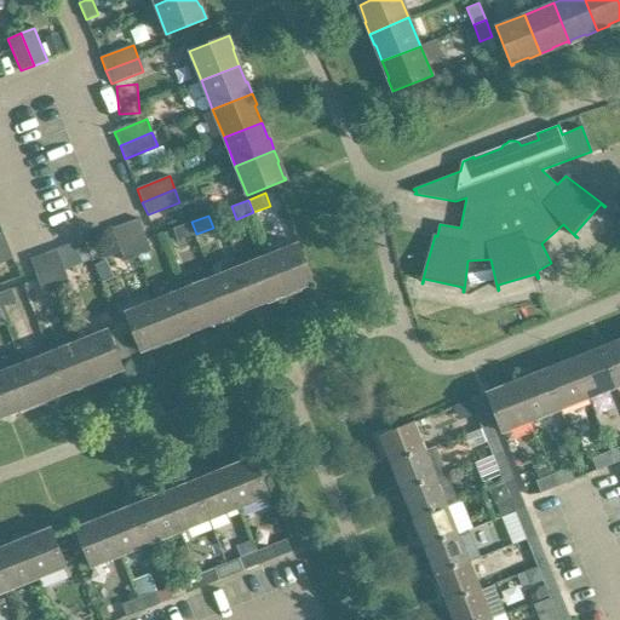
[(141,218),(126,224),(138,257),(153,251),(141,218)]
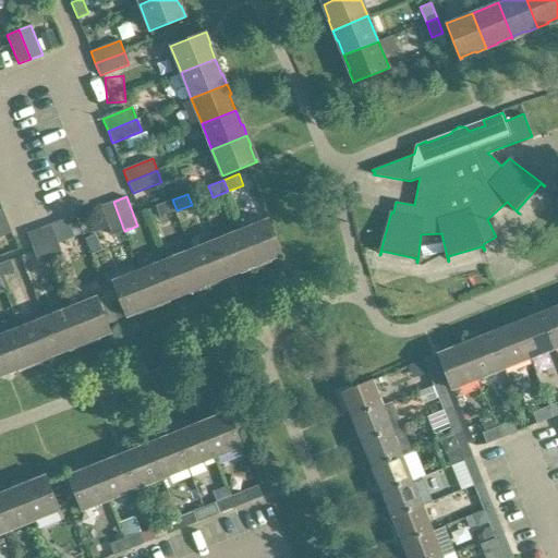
[(177,210),(172,199),(157,206),(161,217),(177,210)]
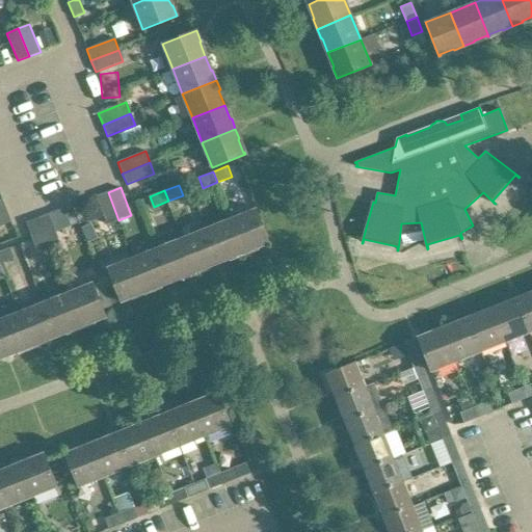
[(118,220),(108,192),(96,196),(106,224),(118,220)]
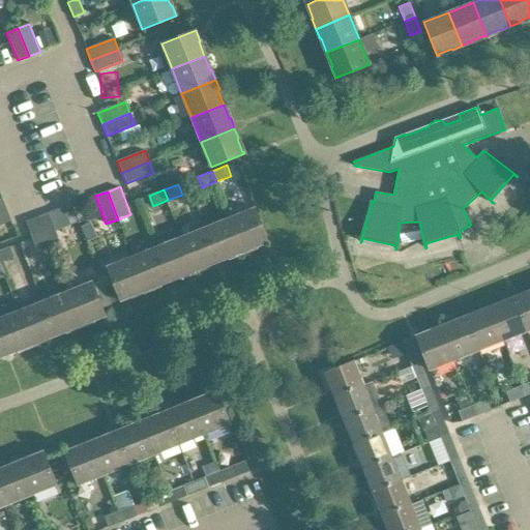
[(267,242),(254,208),(229,218),(242,253),(243,252),(242,251),(256,245),(257,246),(267,242)]
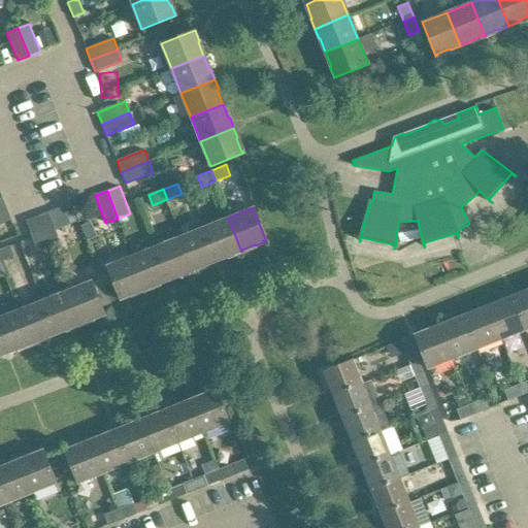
[(0,224),(11,221),(6,209),(0,211),(0,224)]
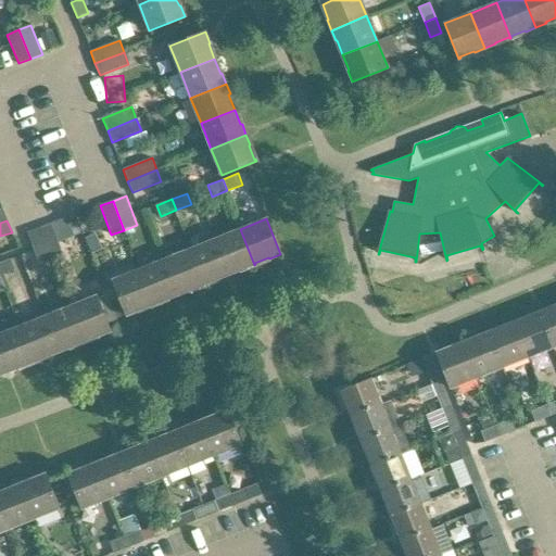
[(51,224),(39,228),(50,257),(62,253),(51,224)]
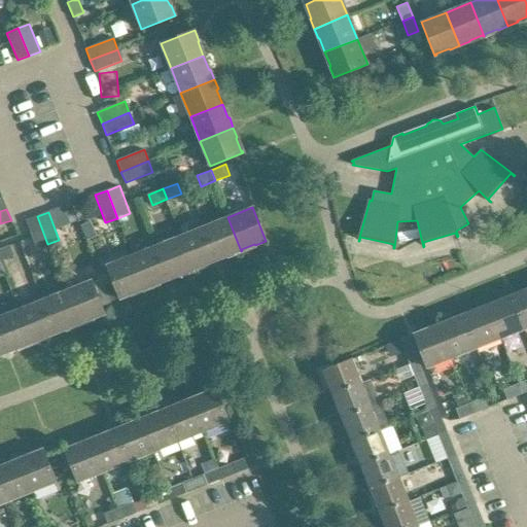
[(47,244),(37,216),(26,220),(36,248),(47,244)]
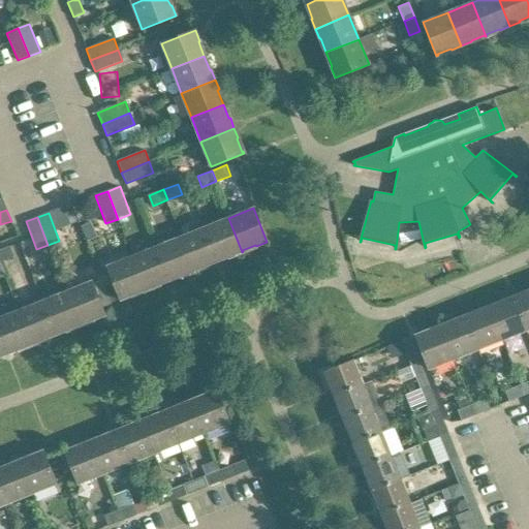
[(242,252),(228,218),(205,227),(218,261),(227,257),(227,256),(241,251),(241,252),(242,252)]
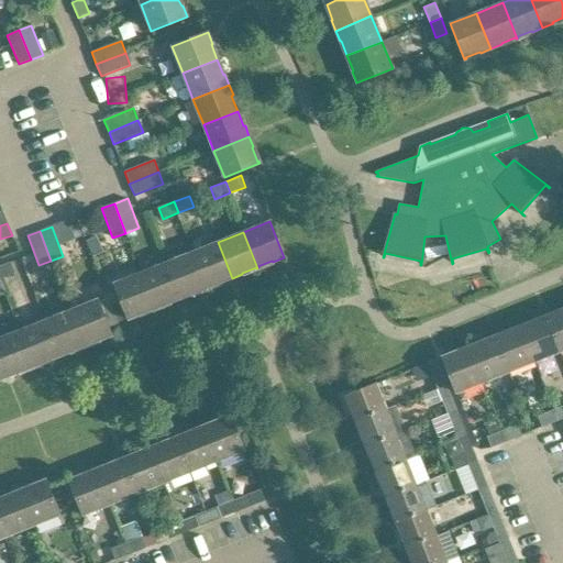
[(232,278),(218,242),(191,253),(206,288),(207,288),(207,287),(221,280),(221,283),(232,278)]
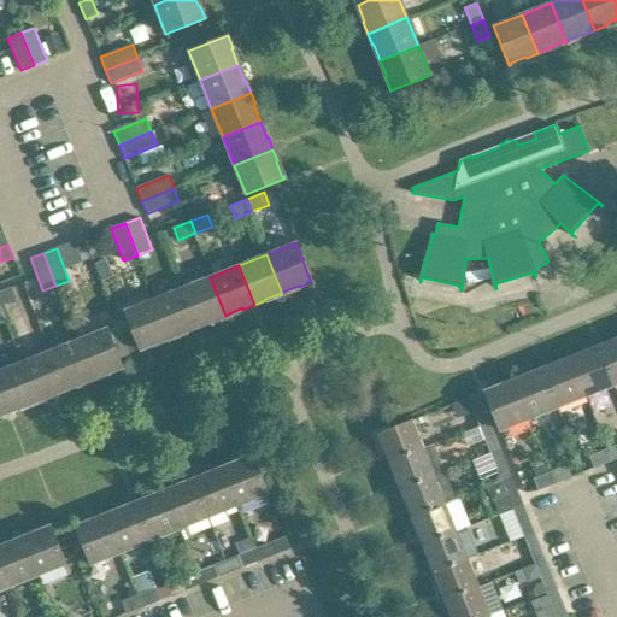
[(225,316),(210,277),(182,288),(198,327),(210,323),(209,321),(224,315),(224,316),(225,316)]
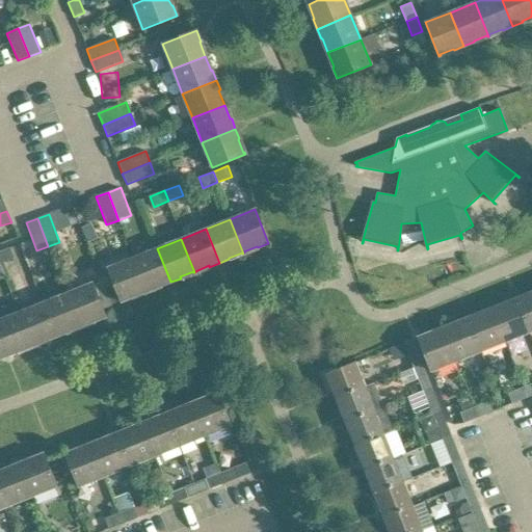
[(9,248),(0,250),(0,263),(14,259),(9,248)]
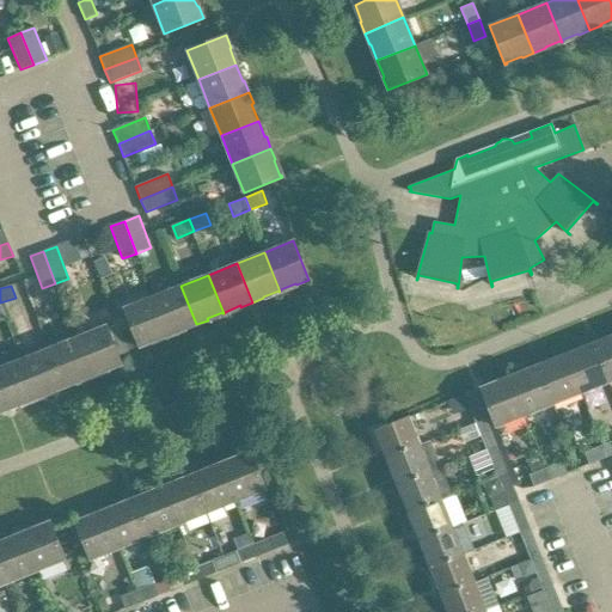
[(196,324),(181,286),(153,298),(169,336),(169,335),(169,334),(184,328),(184,329),(196,324)]
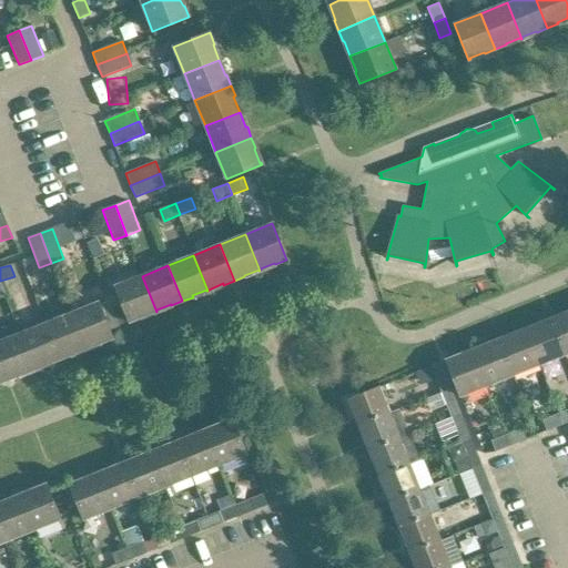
[(156,312),(142,276),(115,286),(130,322),(141,317),(140,316),(154,311),(155,312),(156,312)]
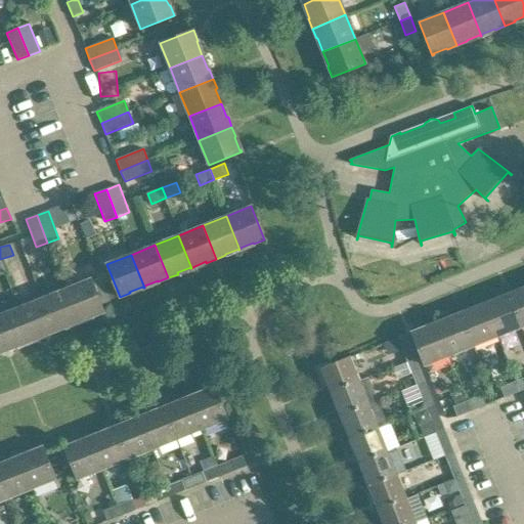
[(90,279),(66,289),(79,322),(80,321),(79,320),(92,315),(93,316),(103,312),(90,279)]
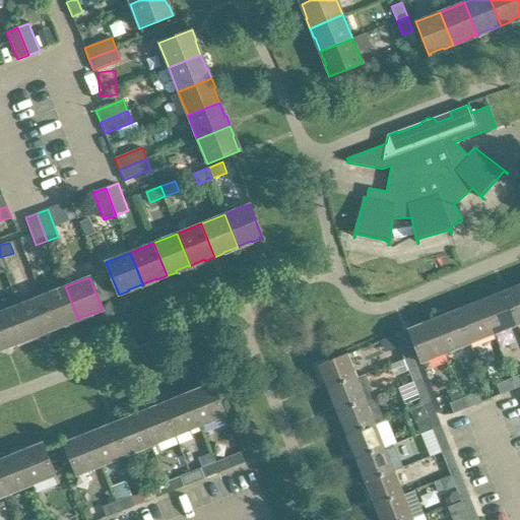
[(78,320),(65,286),(42,296),(55,329),(64,325),(64,324),(77,319),(77,320),(78,320)]
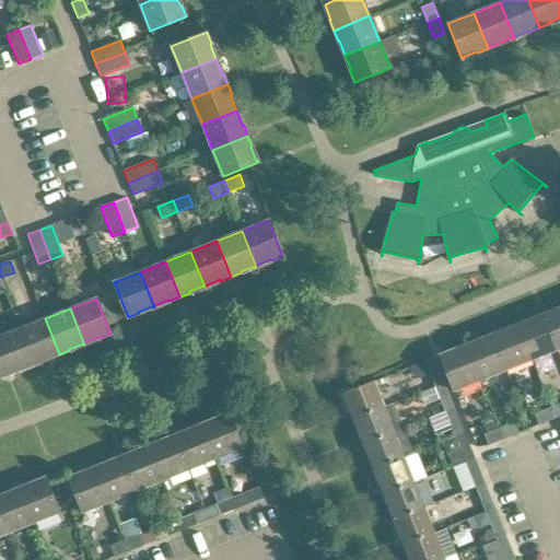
[(559,348),(559,308),(553,311),(553,310),(543,314),(557,349),(559,348)]
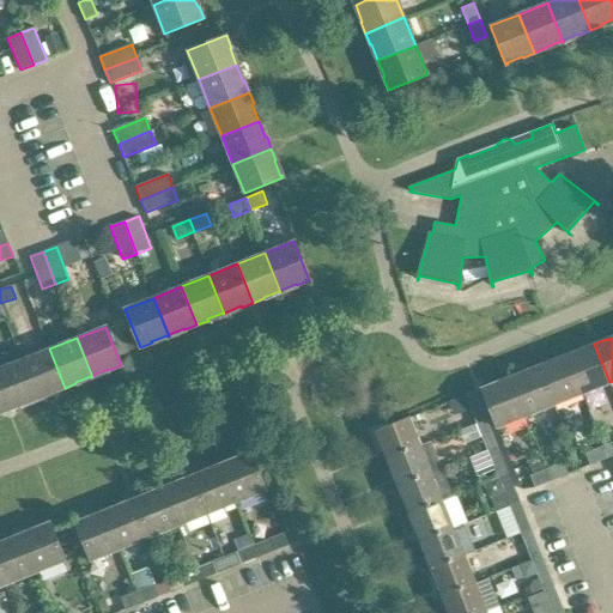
[(610,382),(594,344),(583,349),(583,350),(566,356),(582,394),(610,382)]
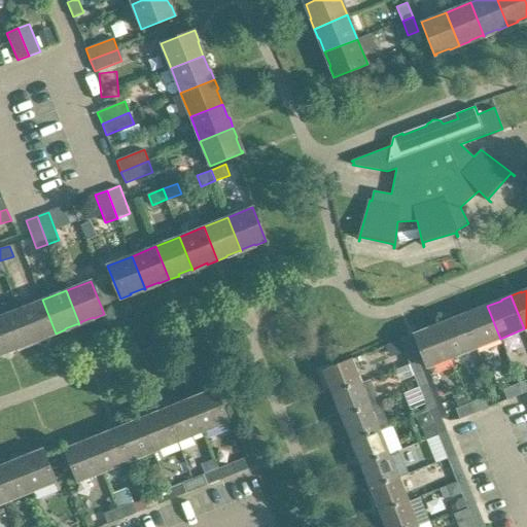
[(56,334),(42,300),(18,310),(31,343),(32,343),(32,342),(45,337),(45,338),(56,334)]
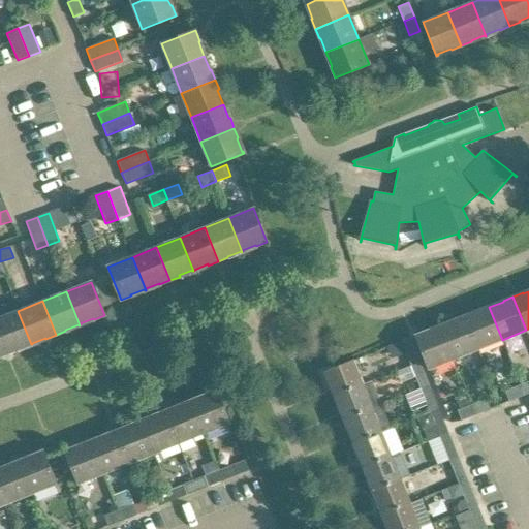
[(502,340),(489,307),(474,313),(474,312),(464,316),(477,349),(502,340)]
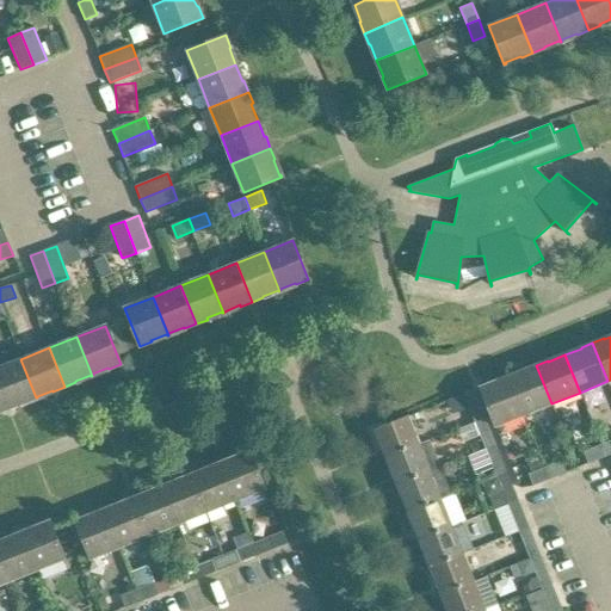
[(36,397),(20,359),(0,366),(0,388),(8,409),(19,405),(19,403),(35,396),(36,399),(36,397)]
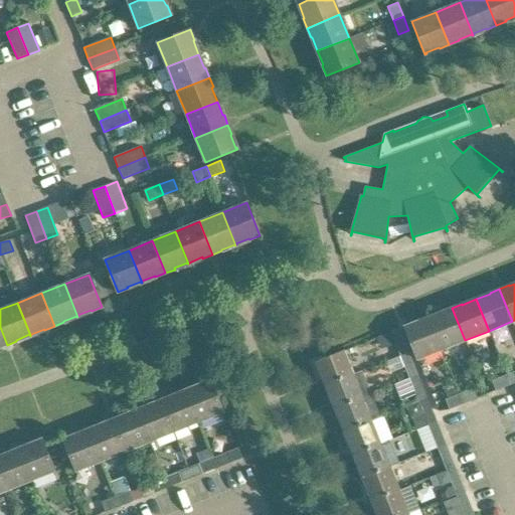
[(465,340),(452,308),(443,311),(443,313),(428,318),(442,349),(465,340)]
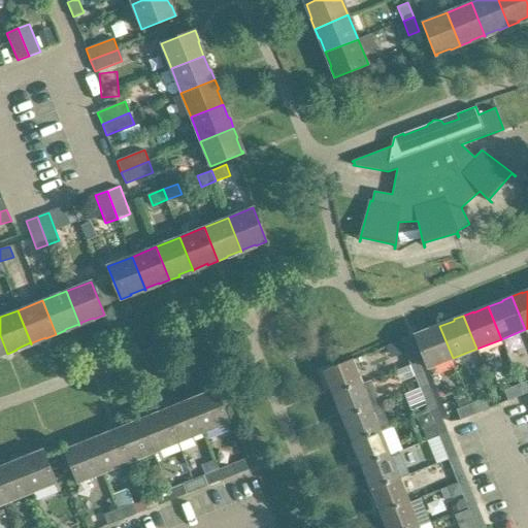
[(453,358),(439,326),(426,331),(425,330),(415,334),(428,368),(453,358)]
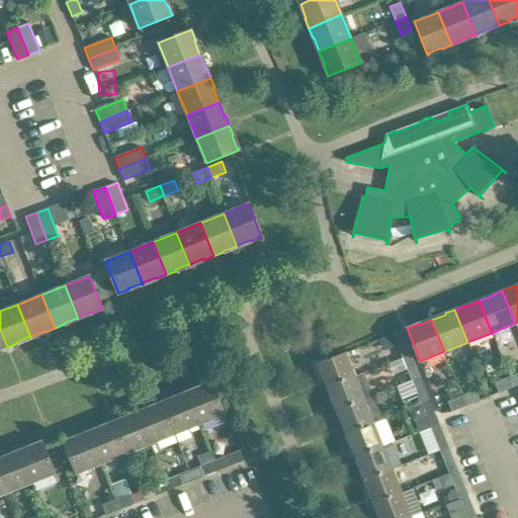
[(393,334),(403,357),(411,354),(401,330),(393,334)]
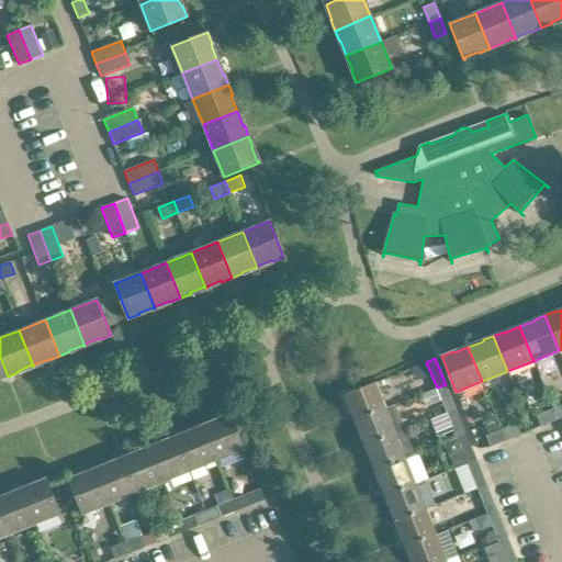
[(344,396),(353,420),(385,408),(375,383),(375,382),(344,395),(344,396)]
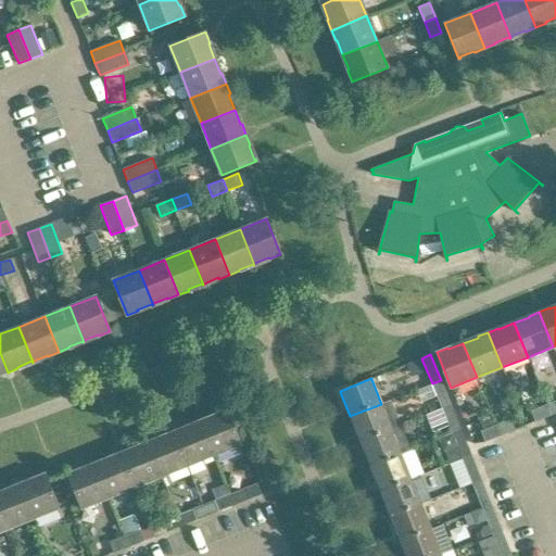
[(441,380),(432,383),(442,408),(451,405),(441,380)]
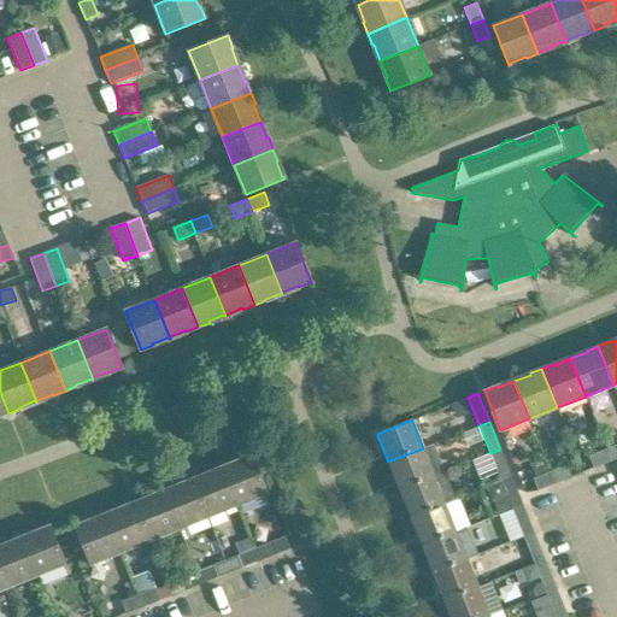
[(434,444),(423,448),(388,462),(399,491),(434,476),(445,471),(434,444)]
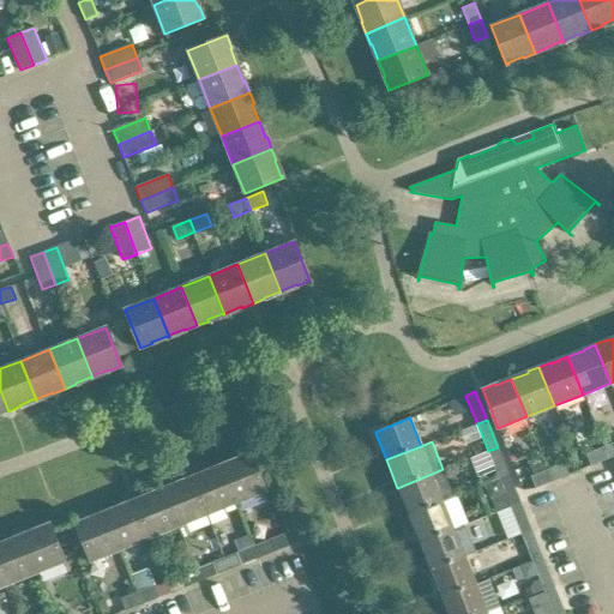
[(613,441),(603,447),(608,459),(613,456),(613,441)]
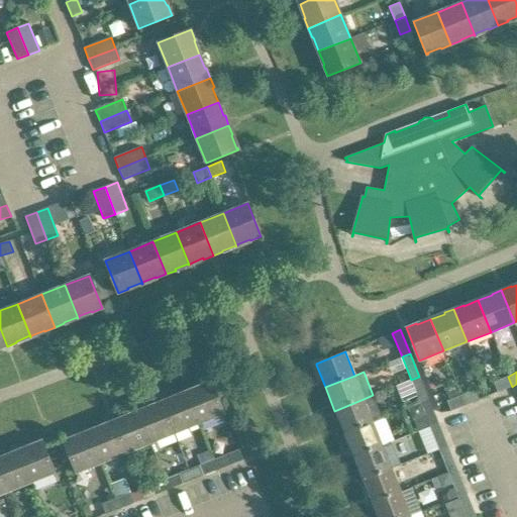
[(428,400),(419,377),(411,380),(421,403),(428,400)]
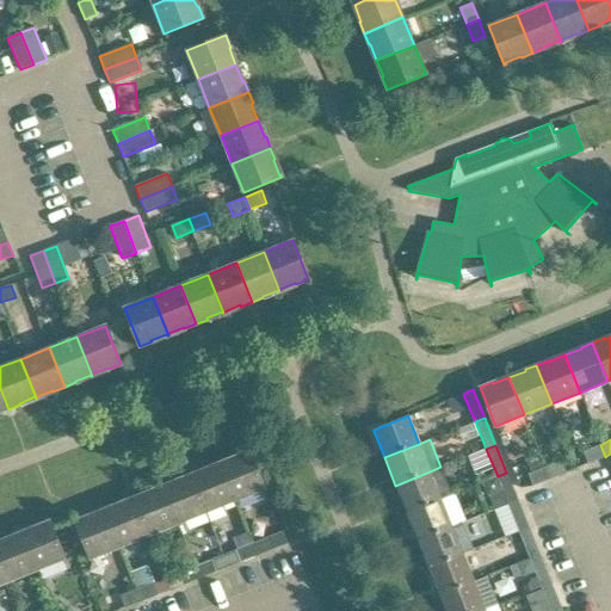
[(605,457),(600,445),(584,451),(588,463),(605,457)]
